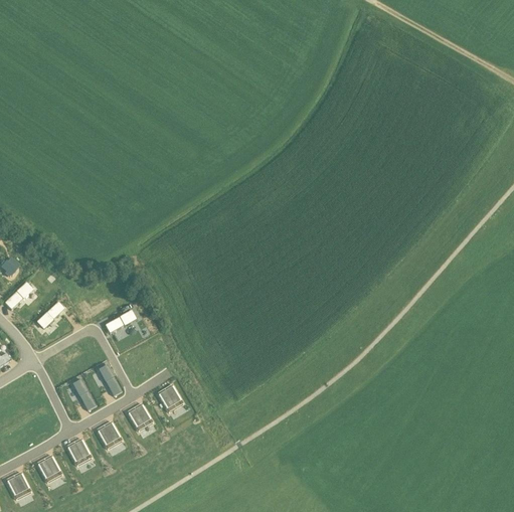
[(5,257),(11,241),(5,239),(0,251),(0,254),(5,257)]
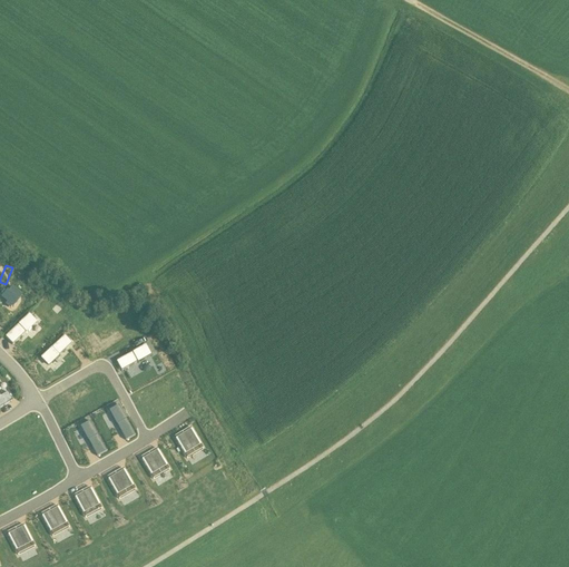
[(1,293),(0,295),(6,300),(5,302),(9,306),(11,304),(12,305),(18,297),(6,287),(5,290),(3,287),(0,292),(1,293)]
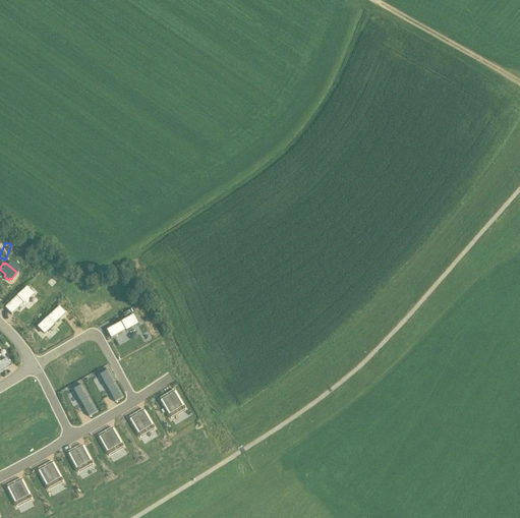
[(25,286),(4,306),(10,312),(22,301),(22,302),(27,297),(32,292),(25,286)]
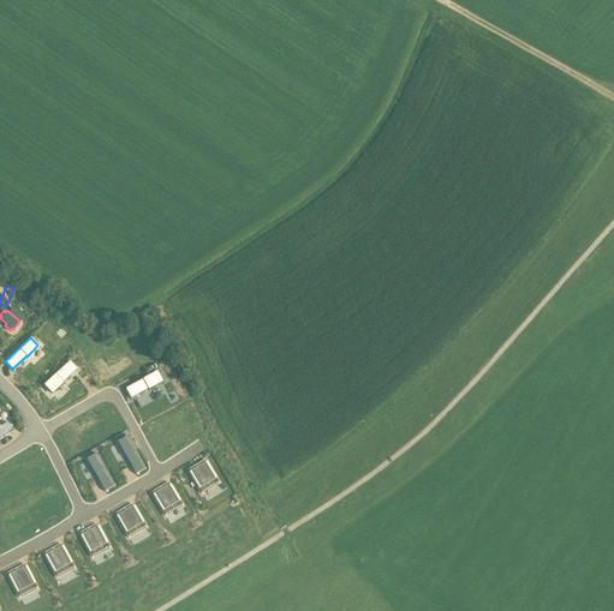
[(105,345),(87,345),(85,354),(105,354),(105,345)]
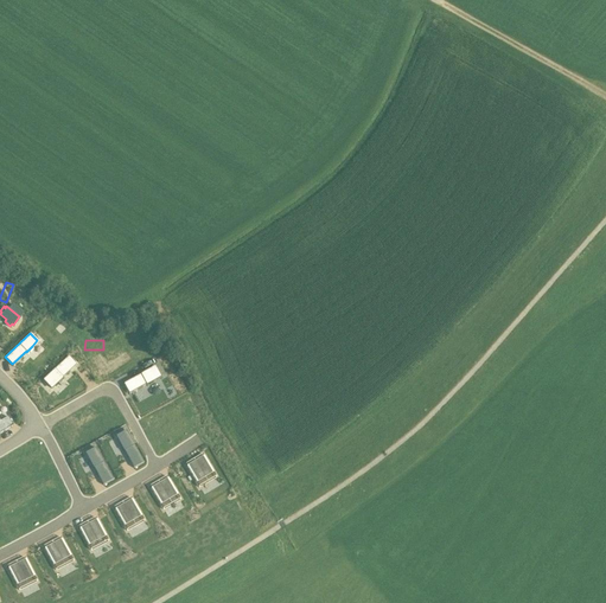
[(43,378),(50,386),(56,380),(56,382),(63,376),(62,376),(75,363),(68,354),(43,378)]
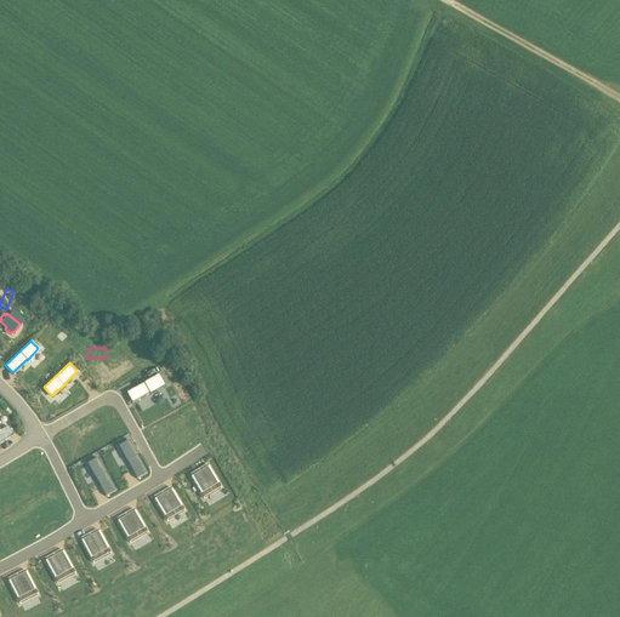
[(158,373),(125,392),(131,401),(148,392),(149,393),(164,384),(158,373)]
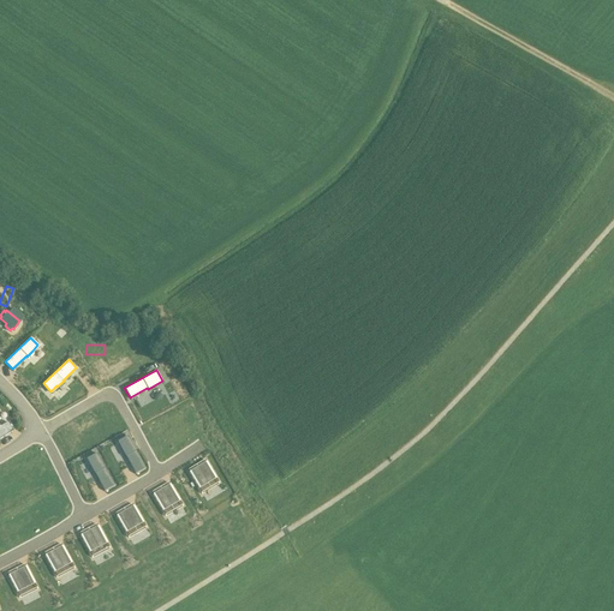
[(0,436),(12,429),(7,420),(0,424),(0,436)]
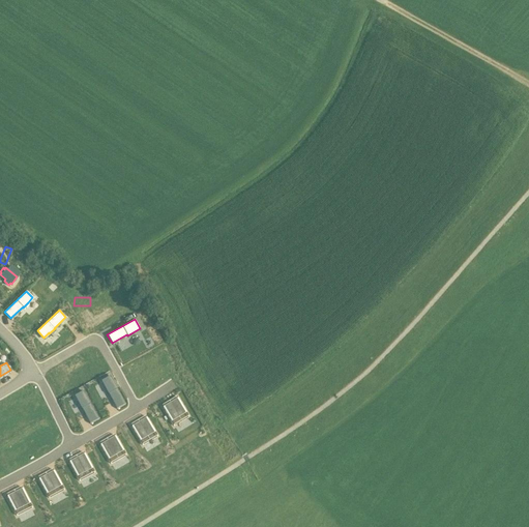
[(124,403),(110,376),(100,381),(108,393),(115,407),(124,403)]
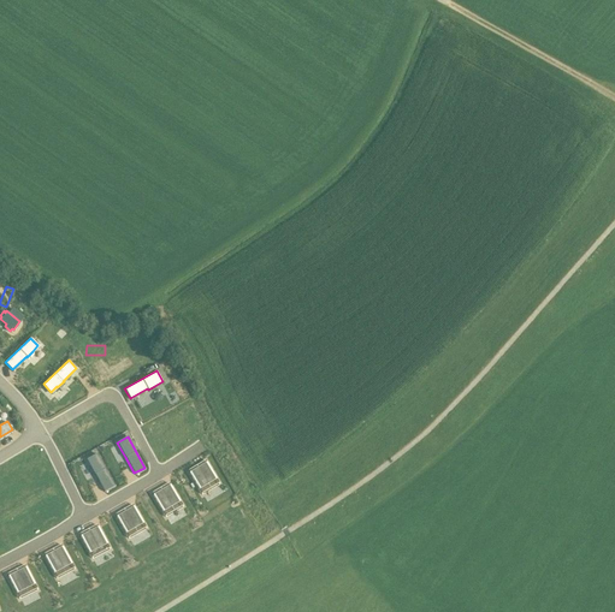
[(113,485),(96,453),(86,459),(94,474),(102,489),(113,485)]
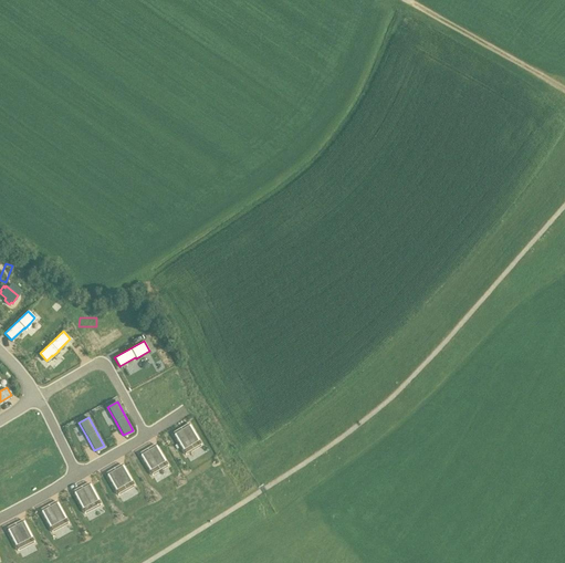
[(189,425),(173,434),(182,449),(198,440),(189,425)]
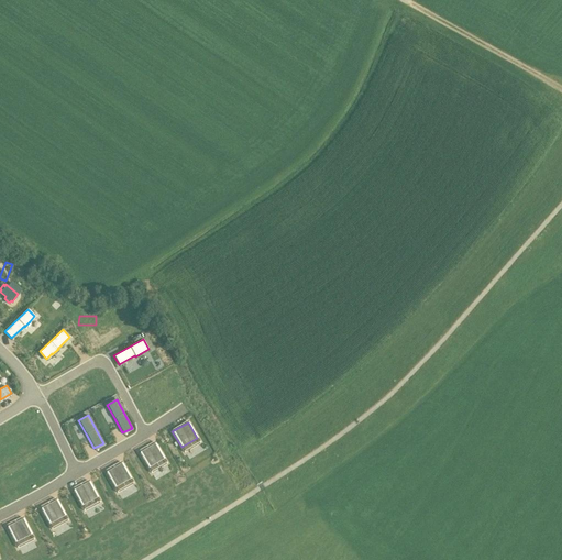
[(155,442),(140,452),(149,468),(164,458),(155,442)]
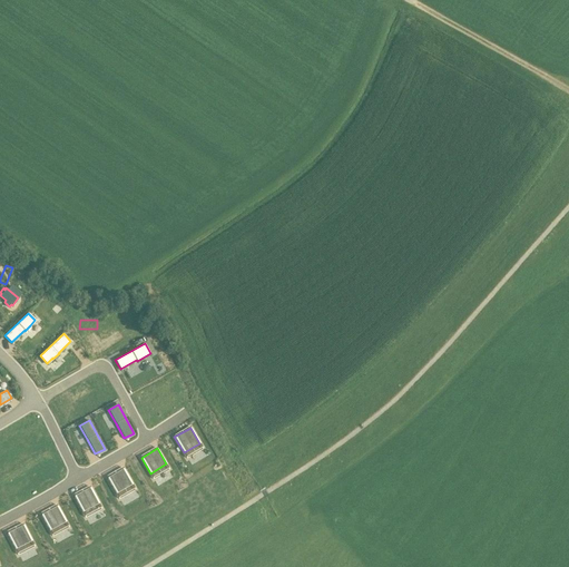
[(123,468),(107,478),(116,494),(131,484),(123,468)]
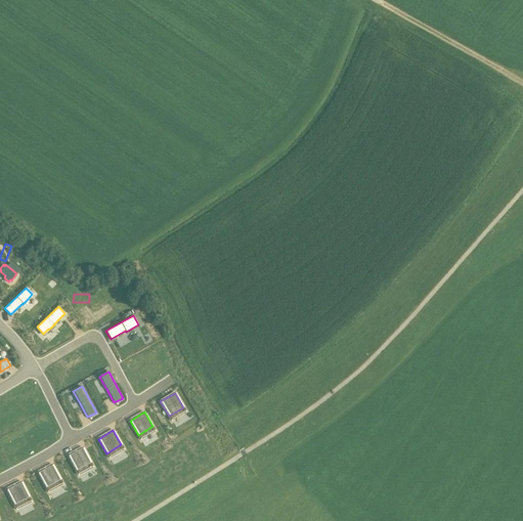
[(83,447),(68,456),(76,470),(90,463),(83,447)]
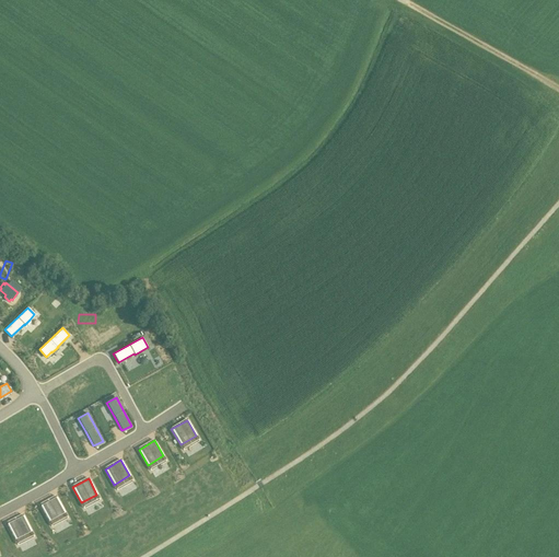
[(56,497),(41,506),(48,521),(65,512),(56,497)]
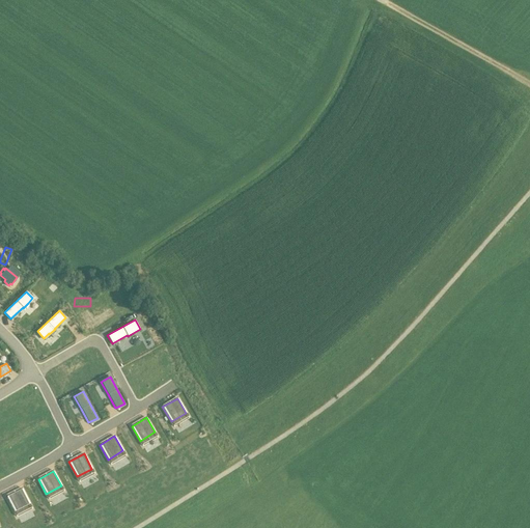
[(22,489),(6,496),(14,511),(29,503),(22,489)]
